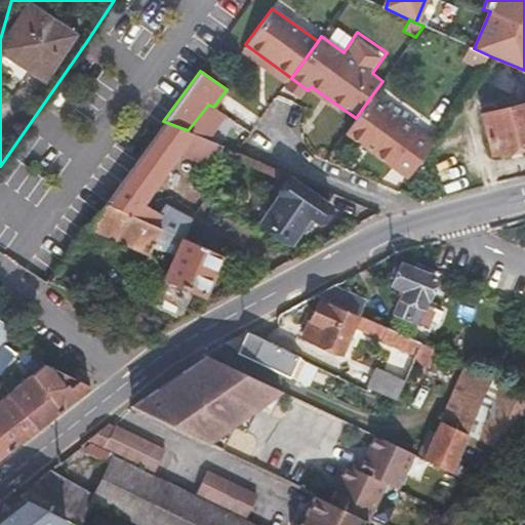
[(428,149),(433,143),(370,97),(356,118),(346,131),(408,177),(428,149)]
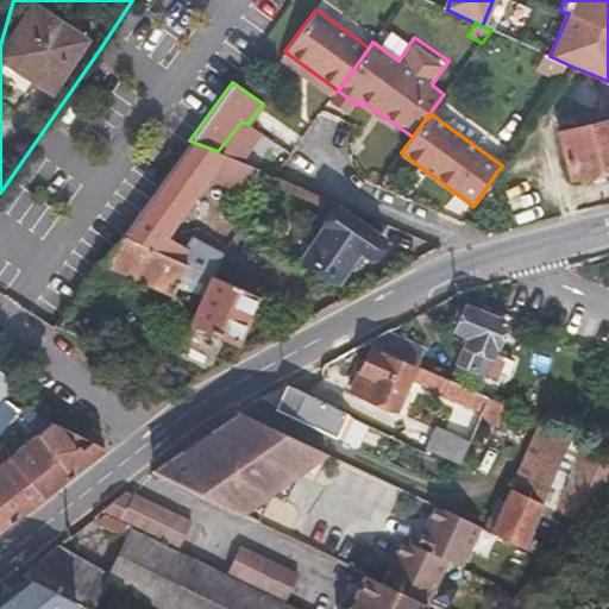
[(570,175),(608,164),(608,119),(559,132),(570,175)]
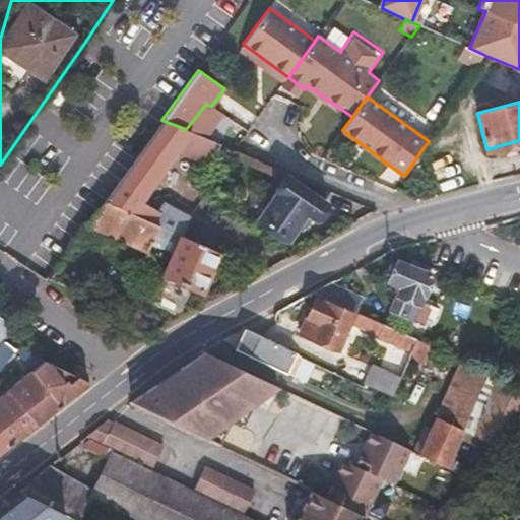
[(186,129),(191,132),(211,106),(206,104),(186,129)]
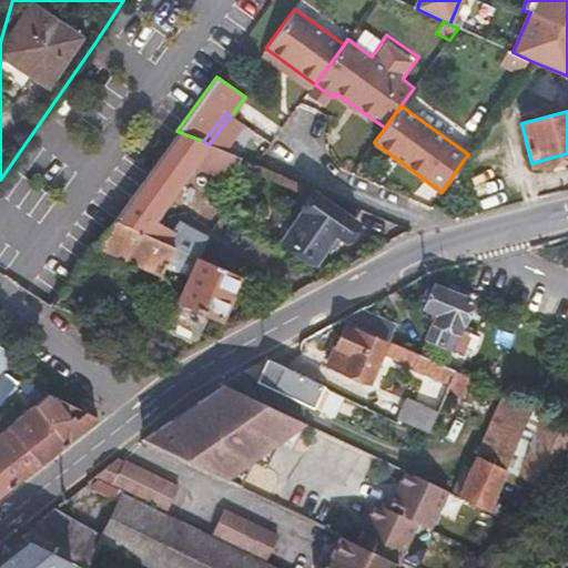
[(235,171),(241,158),(209,144),(203,141),(176,131),(114,220),(192,254),(201,237),(178,224),(173,231),(153,219),(195,159),(220,168),(221,165),(235,171)]
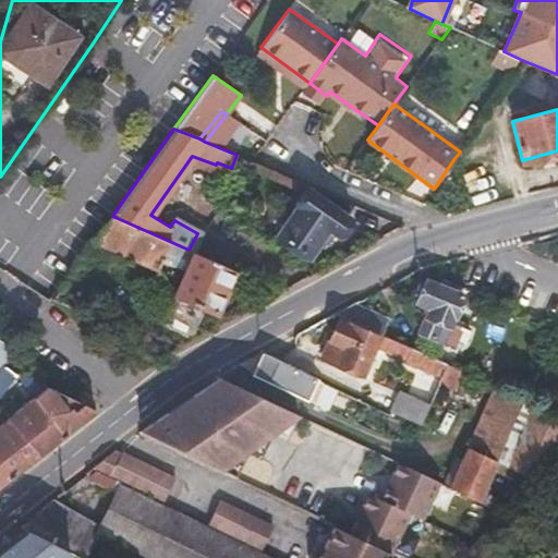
[(308,190),(277,233),(310,256),(327,229),(337,235),(350,218),(308,190)]
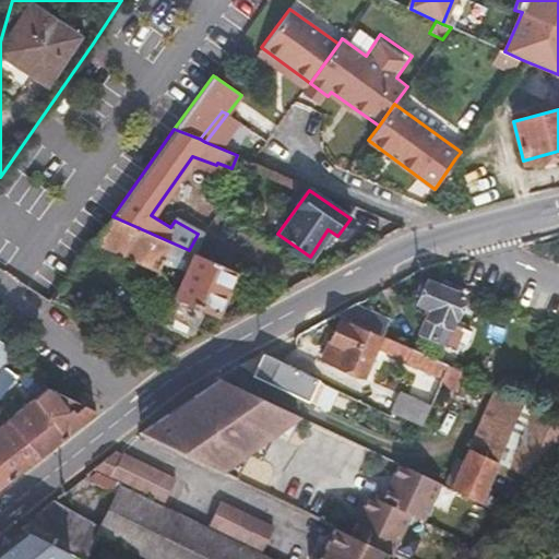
[(216,313),(236,271),(189,250),(113,216),(94,240),(159,271),(168,250),(191,261),(175,298),(176,298),(163,326),(188,337),(194,333),(205,309),(216,313)]
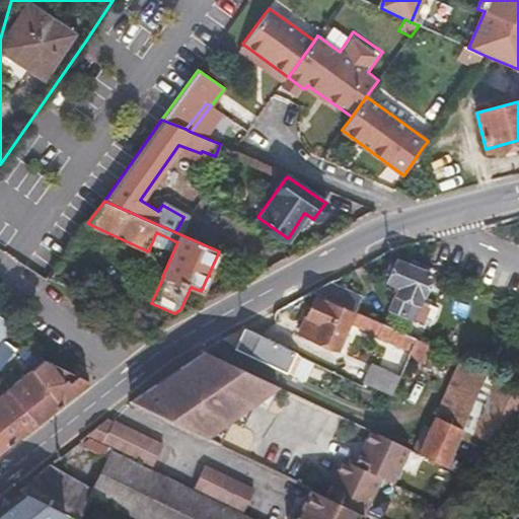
[(397,260),(431,274),(433,268),(400,253),(397,260)]
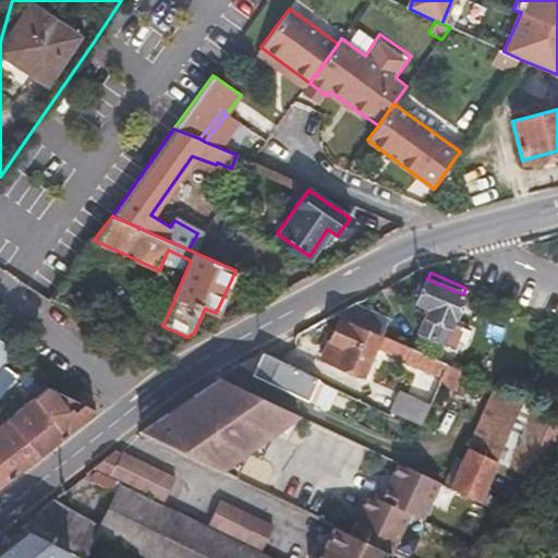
[(450,326),(463,294),(427,279),(424,287),(420,284),(415,294),(420,296),(416,302),(429,307),(419,331),(435,339),(443,323),(450,326)]
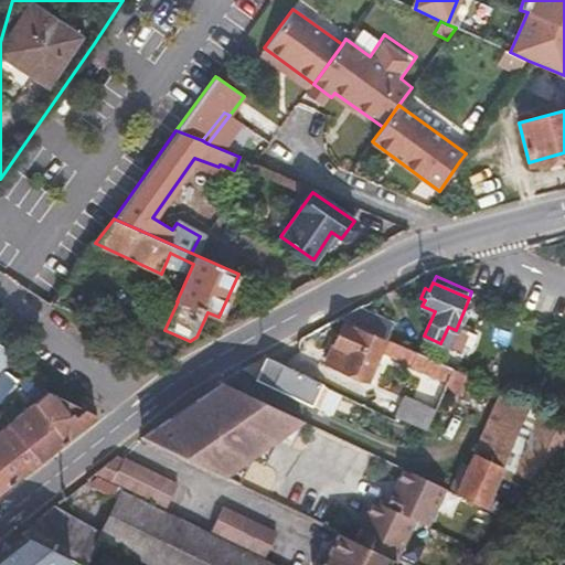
[(392,322),(359,307),(338,317),(343,319),(385,339),(392,322)]
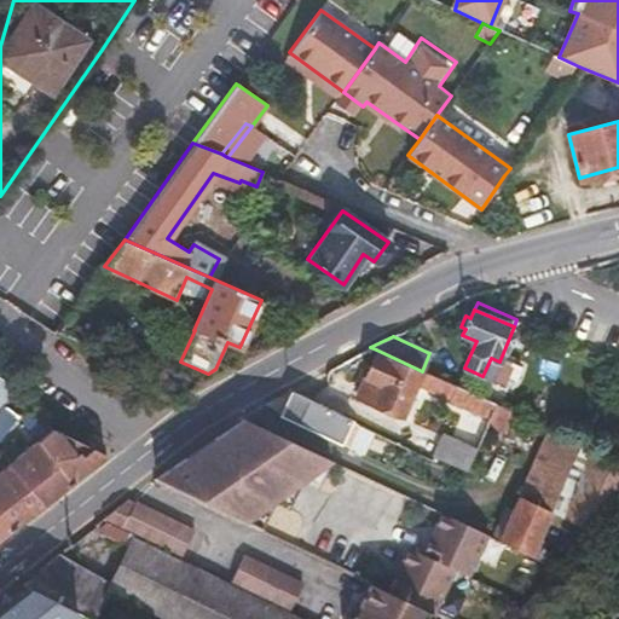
[(404,418),(417,387),(424,372),(422,371),(376,350),(356,397),(404,418)]
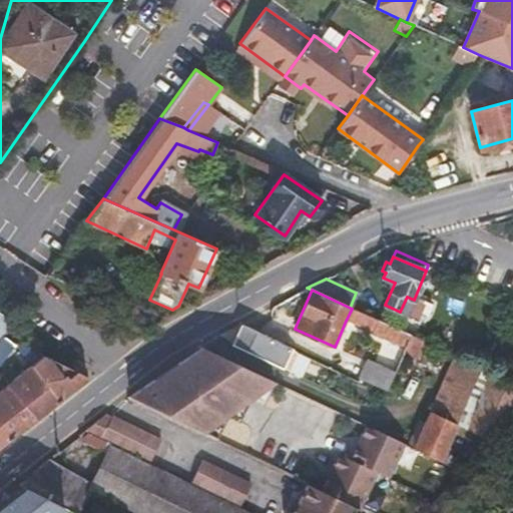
[(407,297),(400,312),(407,315),(414,300),(407,297)]
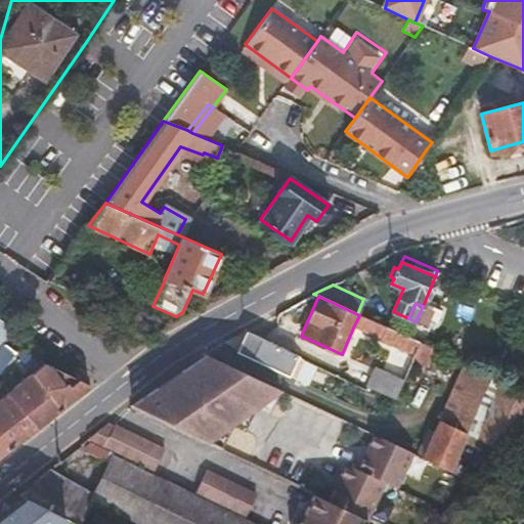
[(18,325),(0,314),(0,351),(6,343),(18,325)]
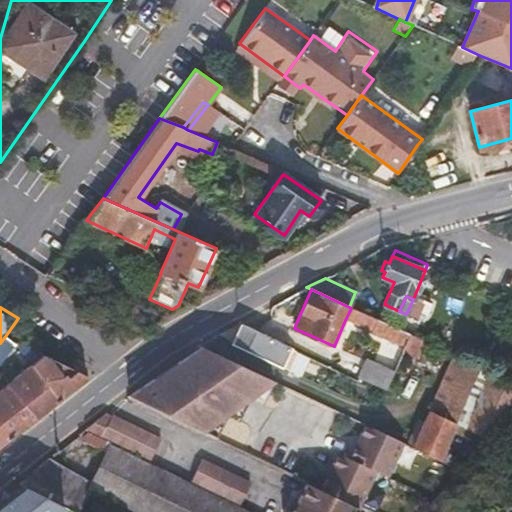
[(351,308),(345,320),(406,348),(412,335),(351,308)]
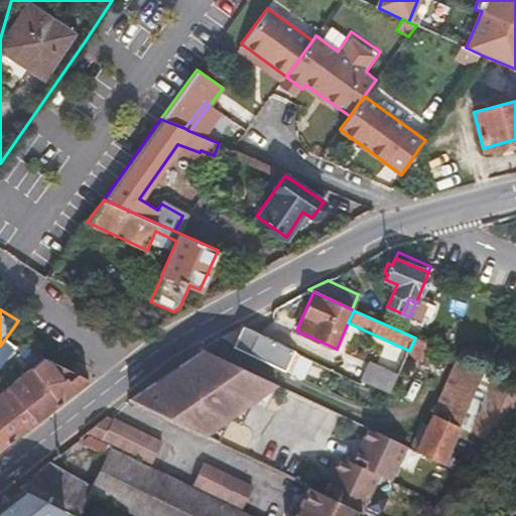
[(242,326),(222,337),(232,346),(284,370),(293,351),(242,326)]
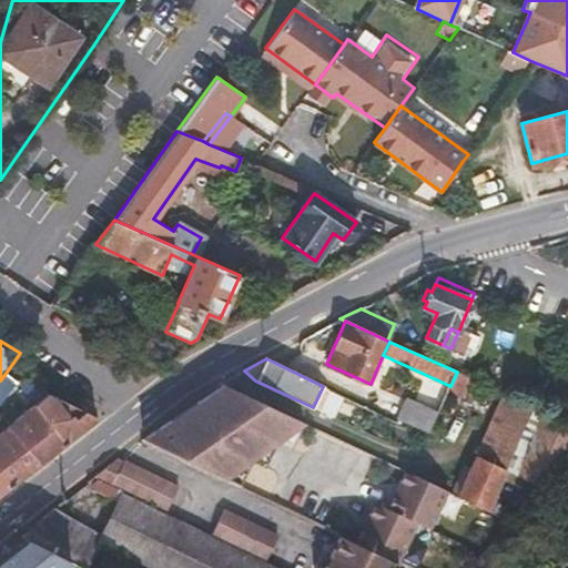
[(19,379),(7,372),(0,381),(0,406),(18,383),(17,381),(19,379)]
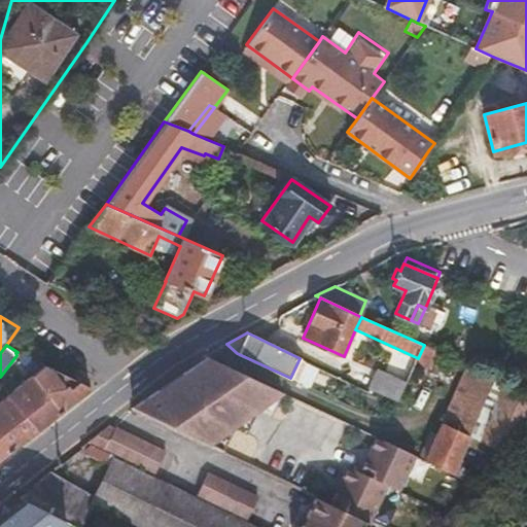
[(431,369),(440,351),(424,345),(418,358),(416,362),(431,369)]
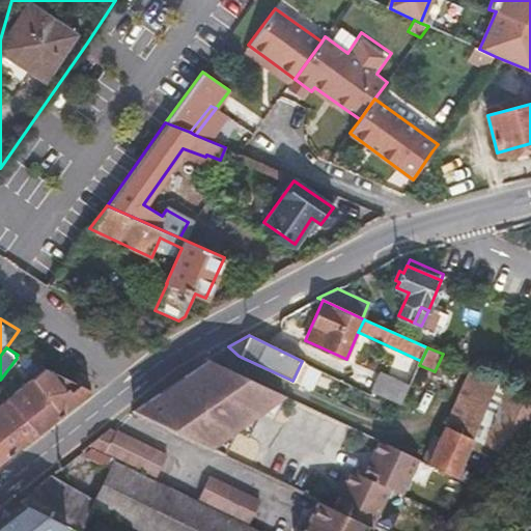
[(18,355),(16,356),(17,358),(32,378),(61,415),(91,390),(47,368),(46,367),(18,355)]
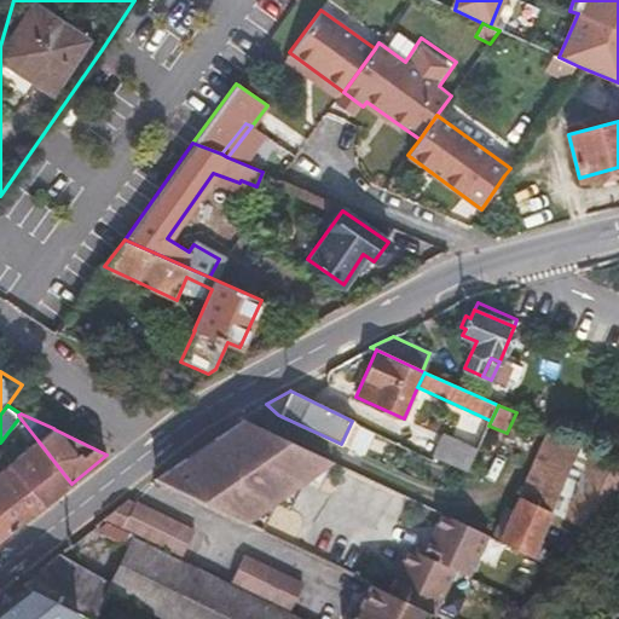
[(203,440),(155,478),(250,525),(258,512),(294,487),(329,462),(331,458),(241,416),(210,434),(203,440)]
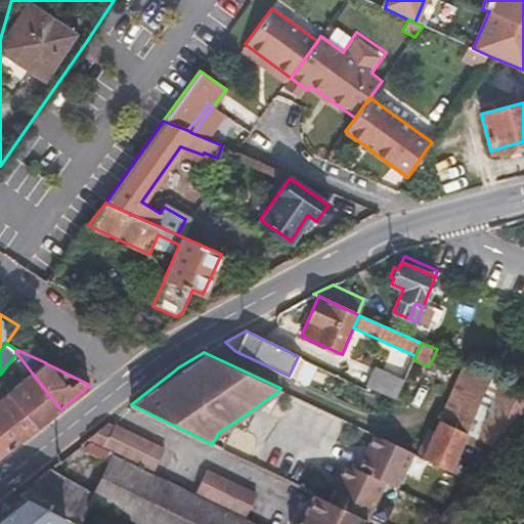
[(298,356),(289,376),(308,385),(317,365),(298,356)]
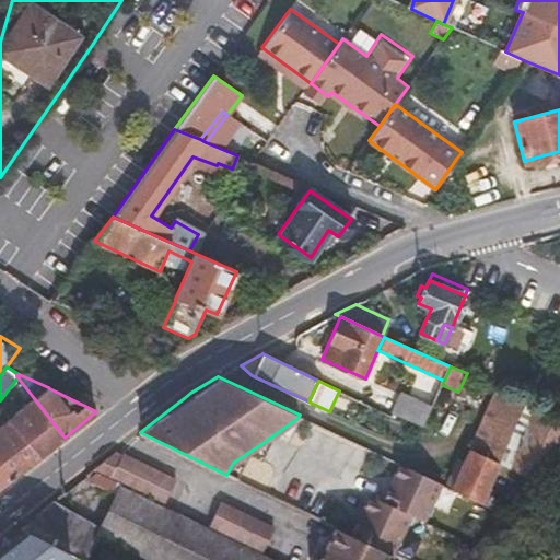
[(559,413),(499,387),(466,461),(453,487),(480,500),(496,468),(533,487),(559,457),(559,413)]
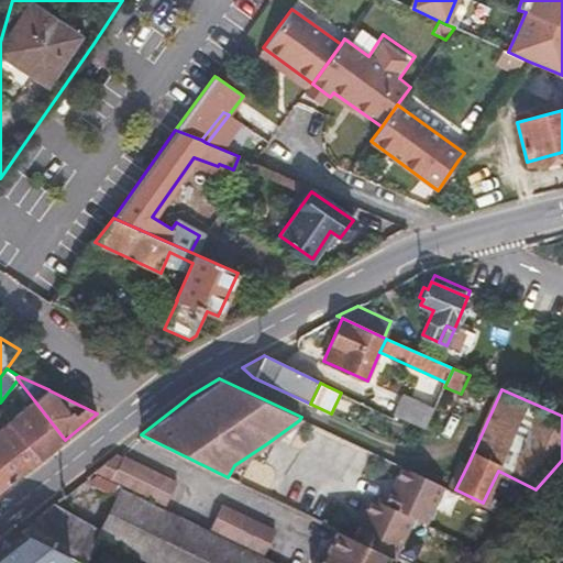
[(394,416),(426,430),(434,408),(403,395),(394,416)]
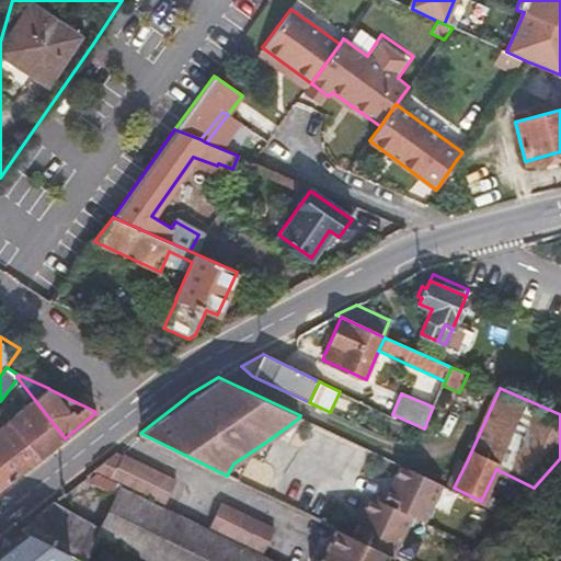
[(8,420),(38,458),(65,438),(34,399),(8,420)]
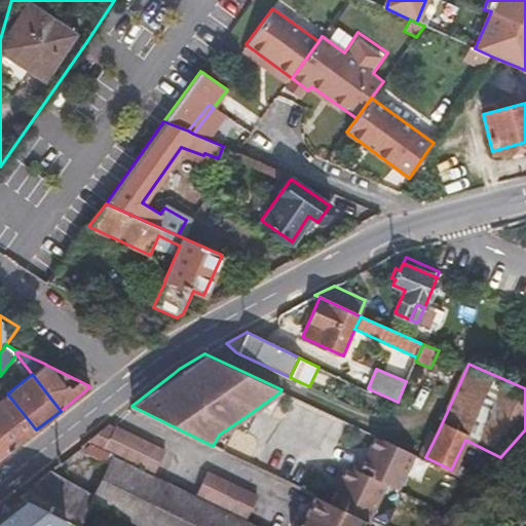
[(7,393),(0,399),(0,436),(10,450),(36,429),(7,393)]
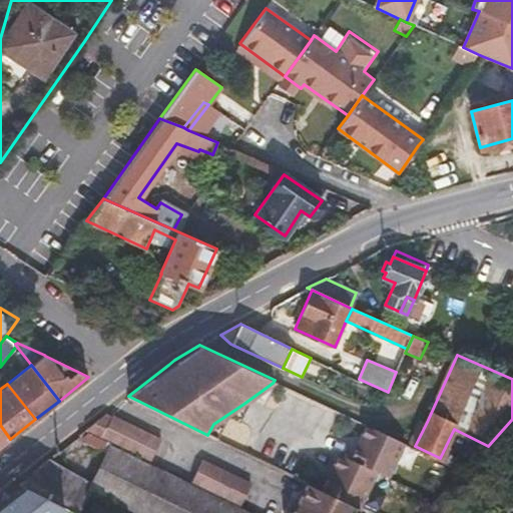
[(104,415),(85,430),(100,438),(150,462),(161,440),(112,416),(110,418),(104,415)]
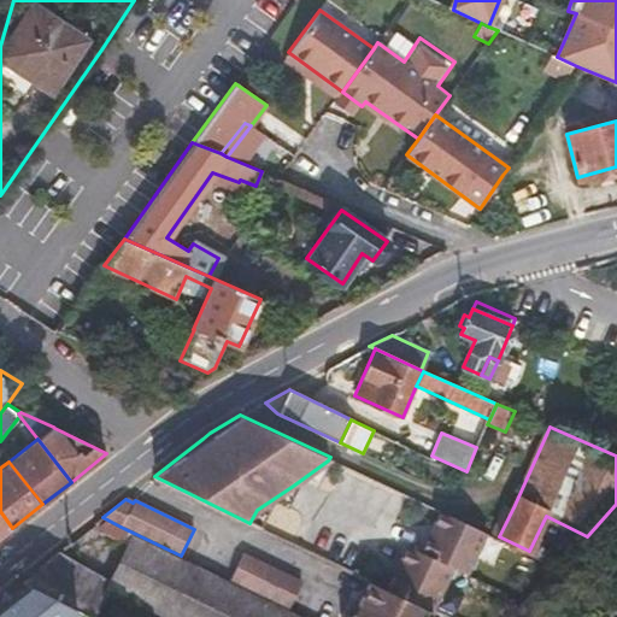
[(505,504),(492,533),(499,536),(513,507),(505,504)]
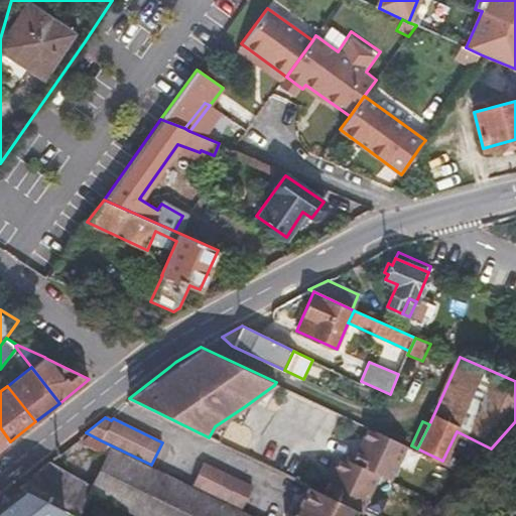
[(0,427),(0,448),(10,441),(0,427)]
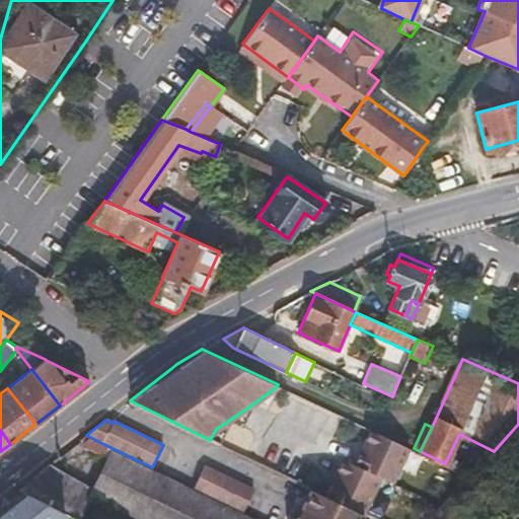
[(354,466),(380,478),(392,485),(409,450),(370,432),(354,466)]
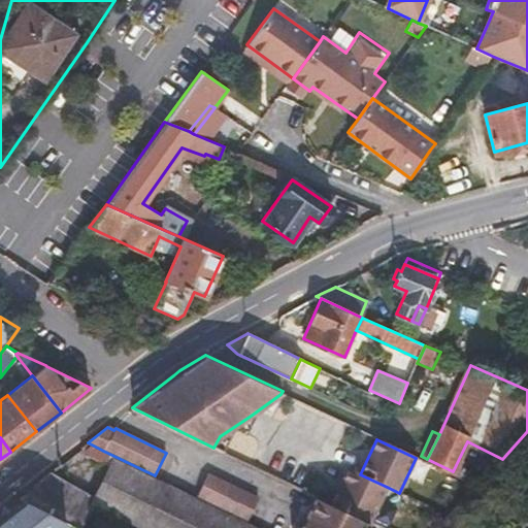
[(257,527),(113,459),(93,499),(91,503),(93,504),(140,527),(257,527)]
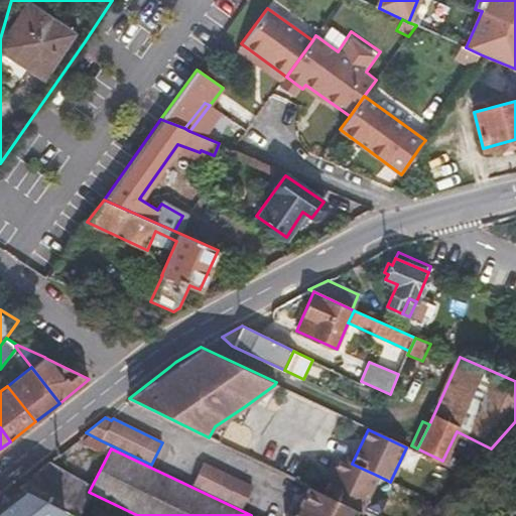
[(361,511),(378,476),(352,464),(341,458),(324,493),(361,511)]
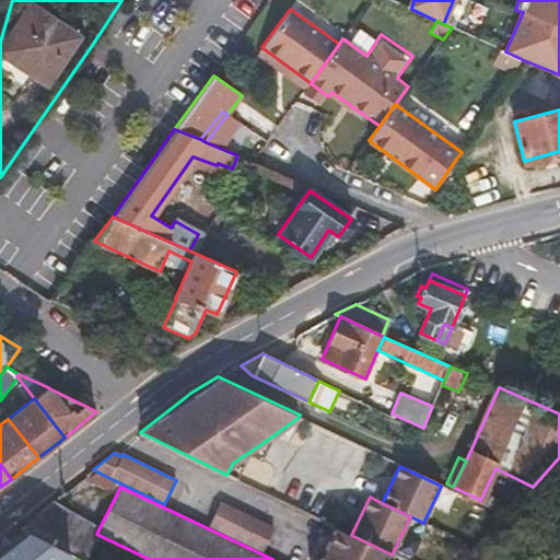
[(92,525),(51,502),(20,527),(22,529),(35,536),(71,553),(76,557),(82,559),(85,559),(98,535),(96,534),(98,529),(92,525)]
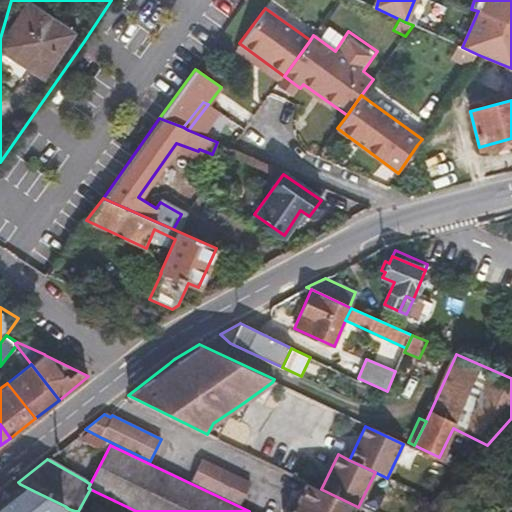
[(191,481),(240,505),(251,483),(202,459),(191,481)]
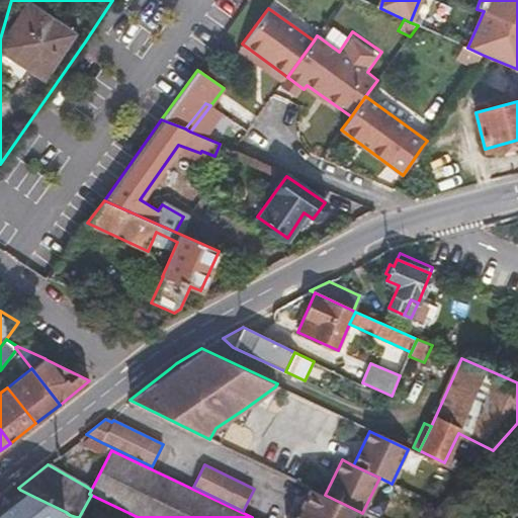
[(312,489),(297,517),(358,517),(361,513),(312,489)]
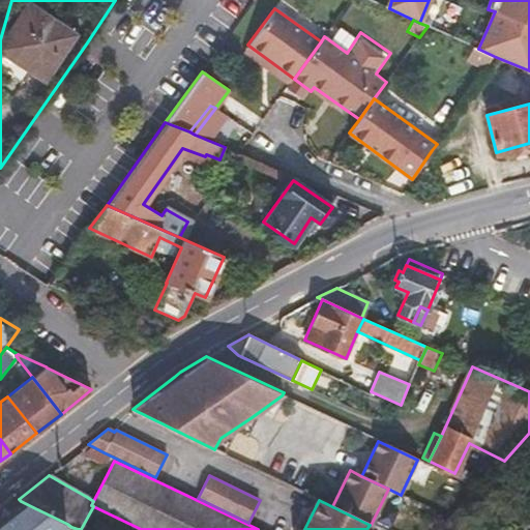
[(33,507),(21,501),(13,507),(0,518),(0,529),(2,529),(23,514),(33,507)]
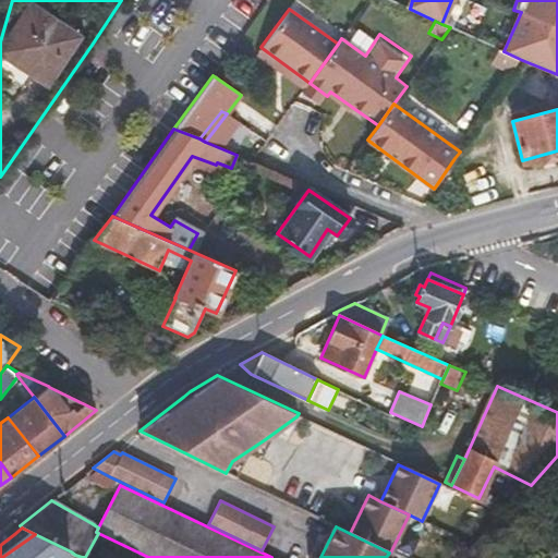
[(63,557),(71,552),(35,534),(3,557),(63,557)]
